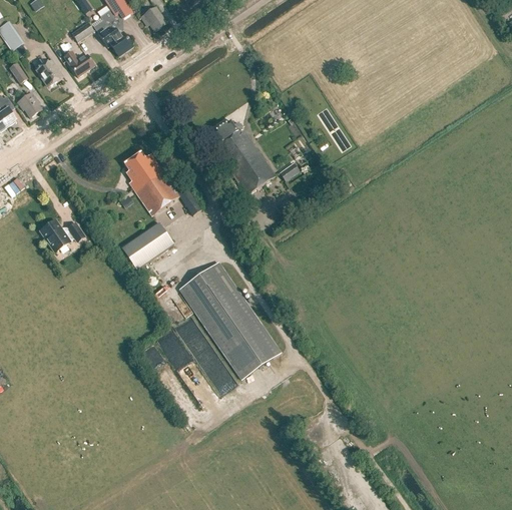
[(32,0),(29,2),(34,11),(43,5),(39,0),(32,0)]
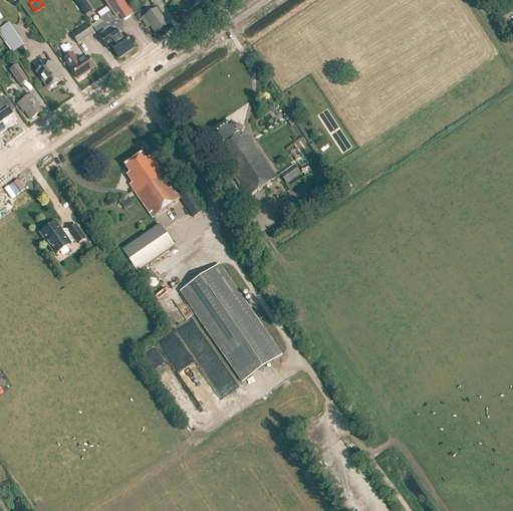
[(77,0),(83,11),(90,7),(85,0),(77,0)]
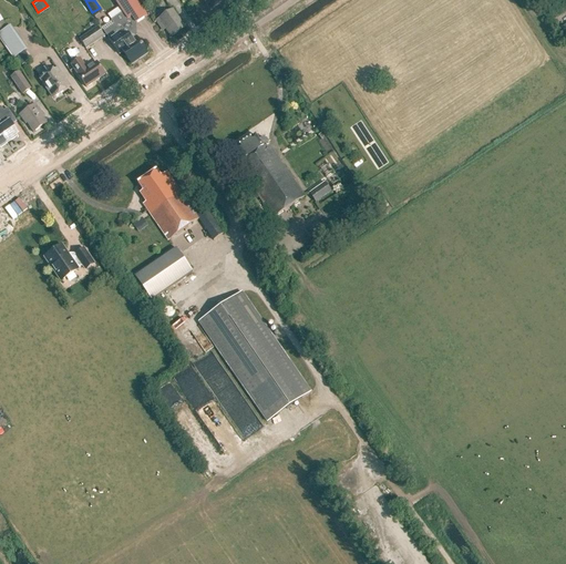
[(131,14),(135,21),(145,13),(136,0),(114,0),(126,17),(131,14)]
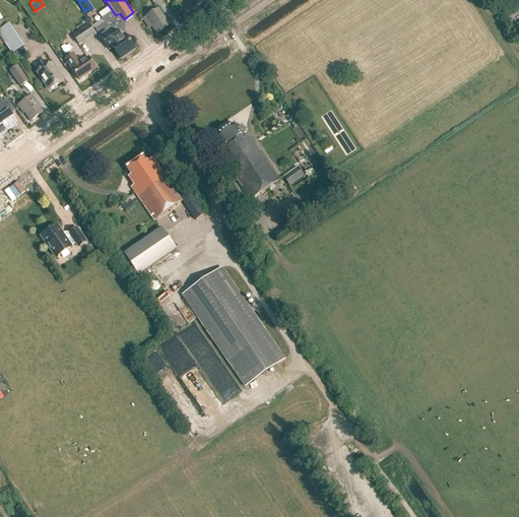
[(157,7),(142,17),(148,25),(150,23),(156,31),(169,22),(157,7)]
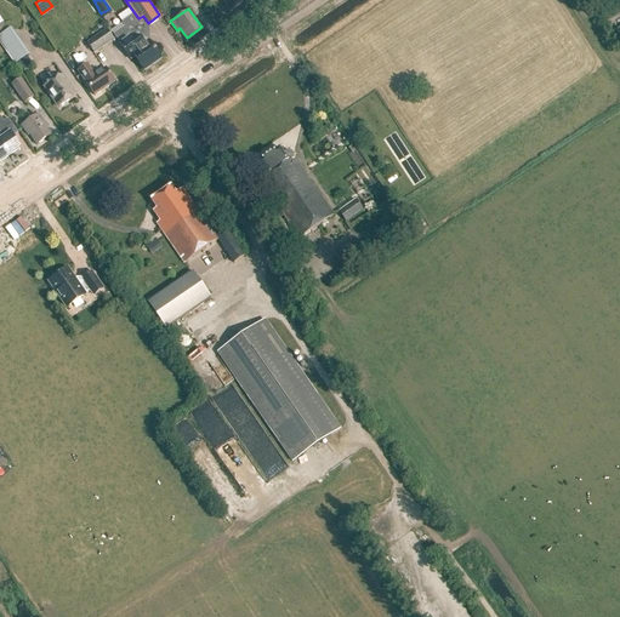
[(86,29),(101,22),(98,16),(84,23),(86,29)]
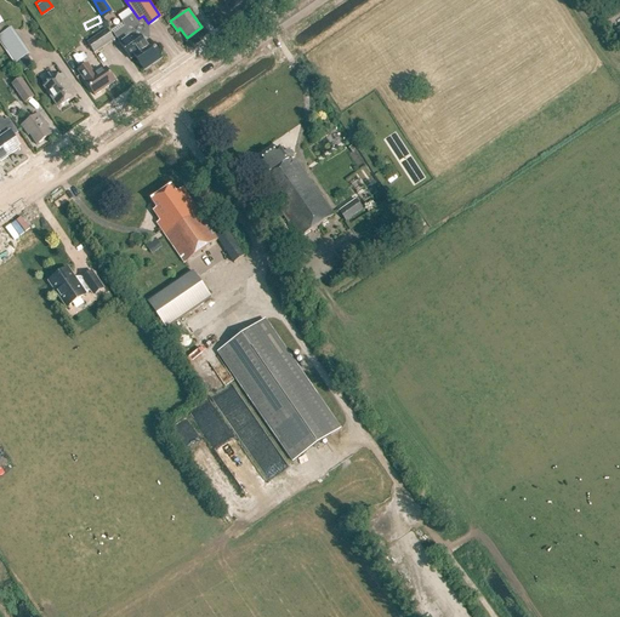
[(27,52),(9,26),(0,30),(0,41),(13,61),(27,52)]
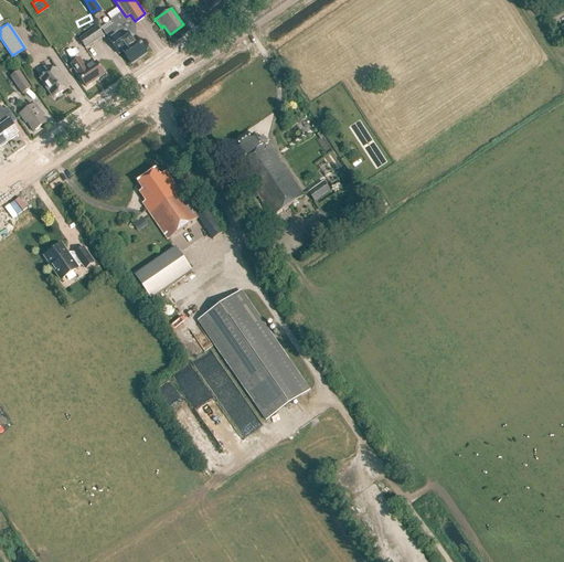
[(97,24),(78,36),(84,45),(103,33),(97,24)]
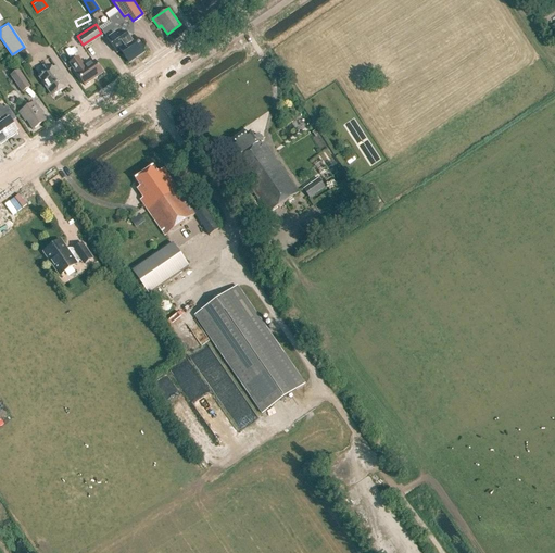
[(120,48),(128,60),(143,49),(133,35),(128,37),(125,33),(116,29),(105,37),(115,51),(120,48)]
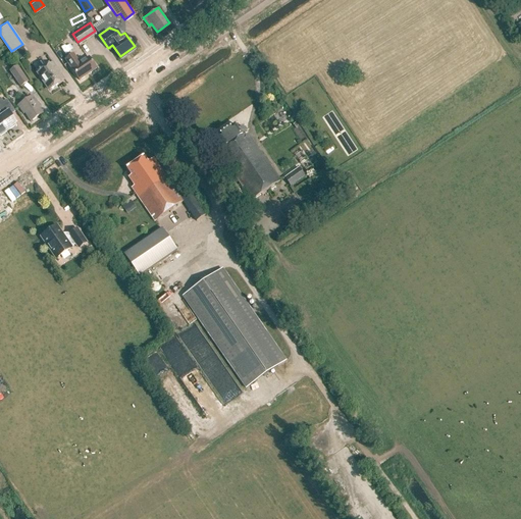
[(64,57),(70,66),(79,78),(96,66),(88,55),(79,61),(72,52),(64,57)]
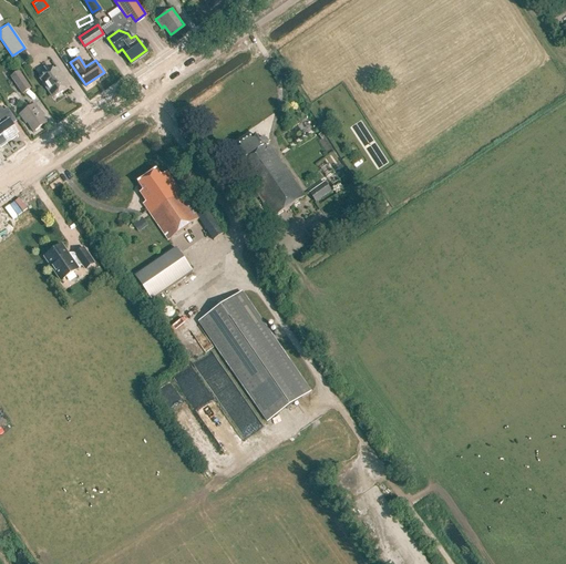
[(40,77),(53,95),(68,85),(55,67),(40,77)]
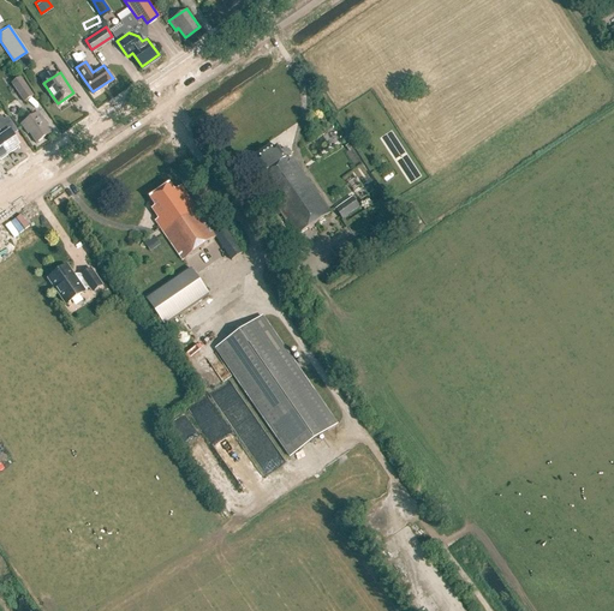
[(21,75),(11,82),(24,101),(34,94),(21,75)]
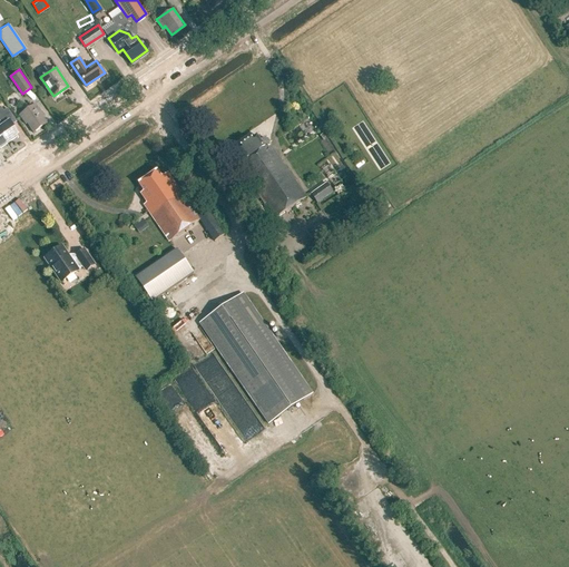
[(39,111),(40,110),(35,101),(18,113),(25,121),(26,121),(32,130),(46,120),(39,111)]
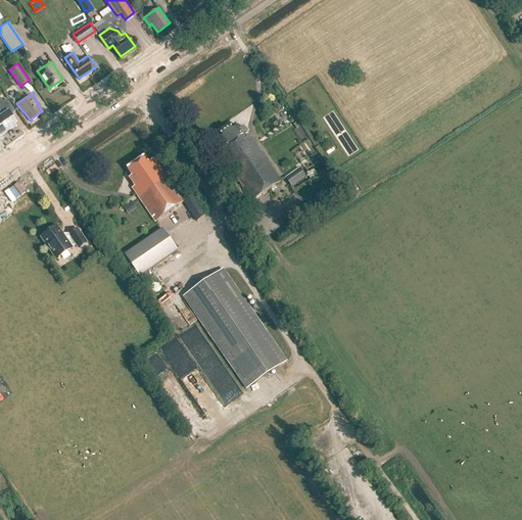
[(0,120),(6,129),(16,122),(9,111),(14,108),(6,96),(0,99),(0,120)]
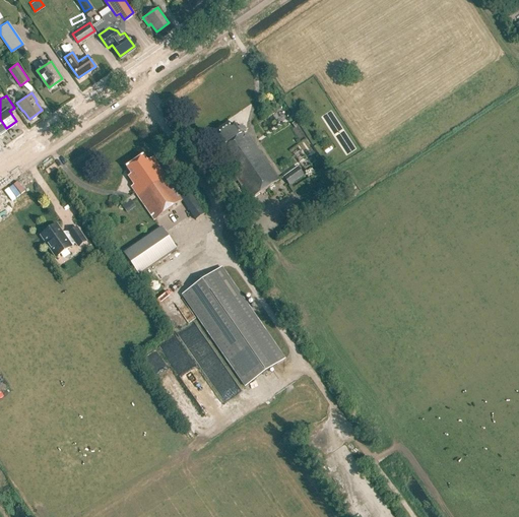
[(240,124),(236,127),(233,121),(212,135),(220,145),(215,148),(249,197),(277,178),(246,133),(244,134),(242,131),(244,130),(240,124)]
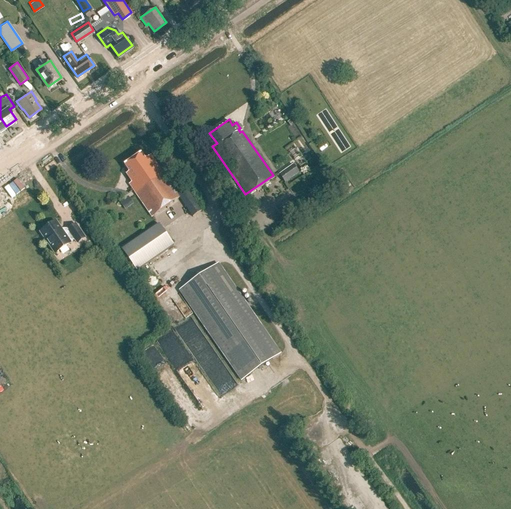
[(191,214),(199,209),(184,187),(176,192),(149,153),(143,157),(139,151),(122,163),(127,170),(124,172),(130,180),(128,182),(150,215),(178,195),(191,214)]
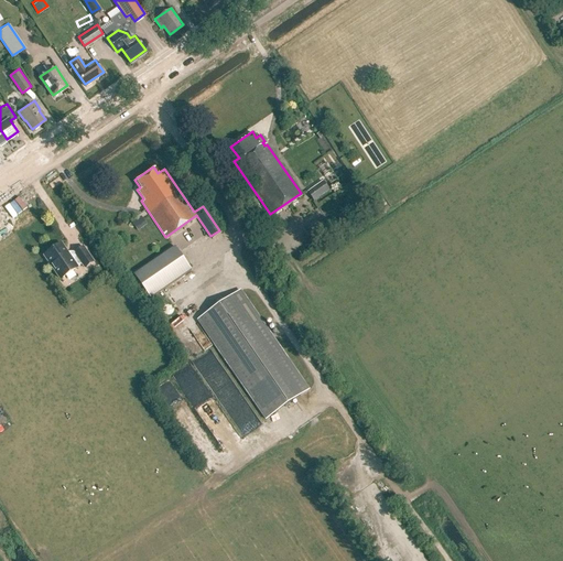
[(305,190),(312,198),(327,187),(321,179),(305,190)]
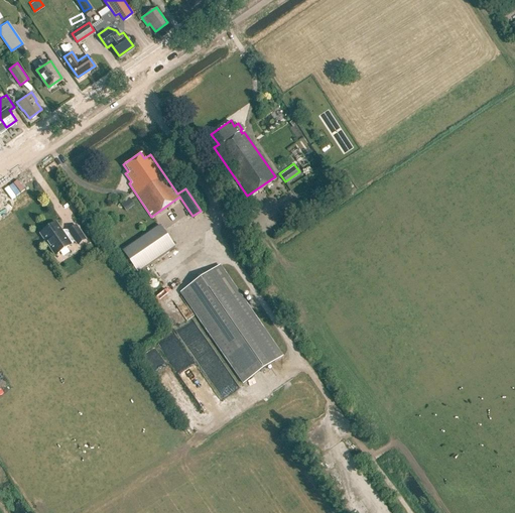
[(288,200),(280,206),(289,218),(297,212),(288,200)]
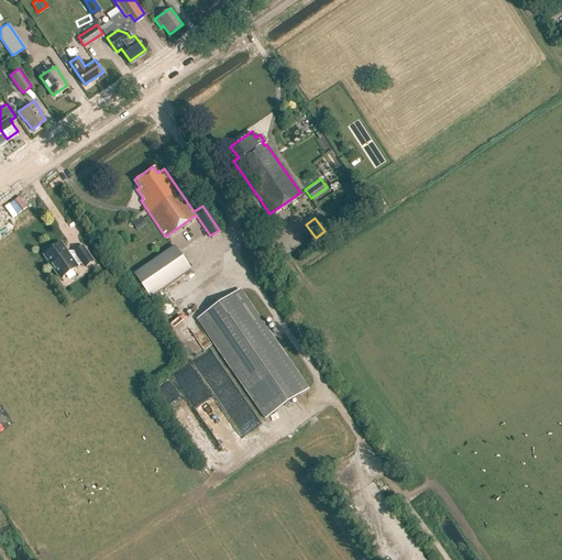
[(44,253),(59,276),(81,261),(84,264),(91,259),(81,244),(74,251),(69,255),(61,242),(44,253)]
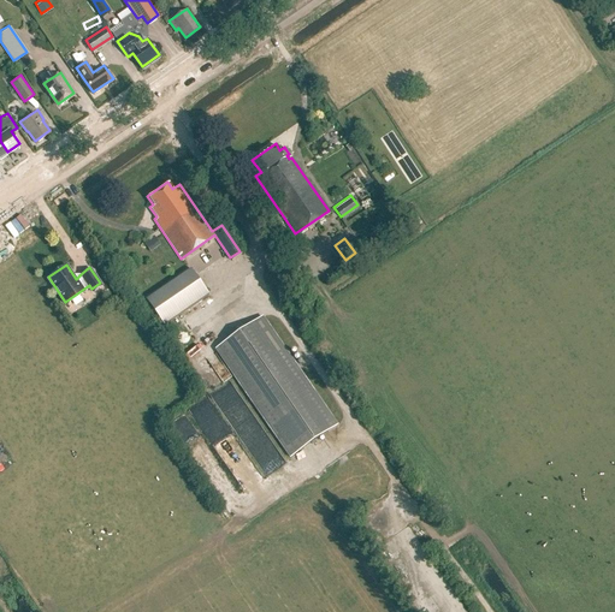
[(207,291),(189,266),(145,297),(161,322),(207,291)]
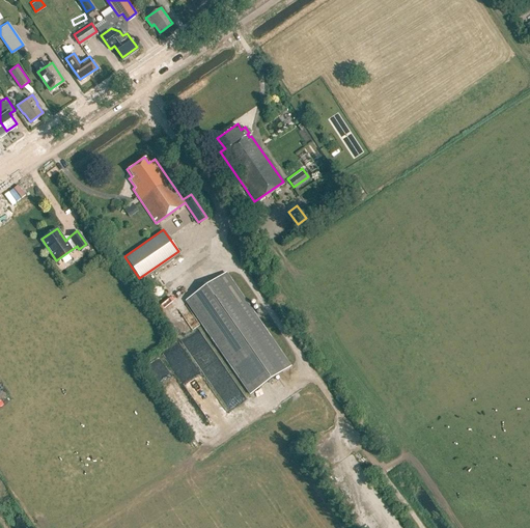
[(225,271),(185,299),(249,392),(289,364),(225,271)]
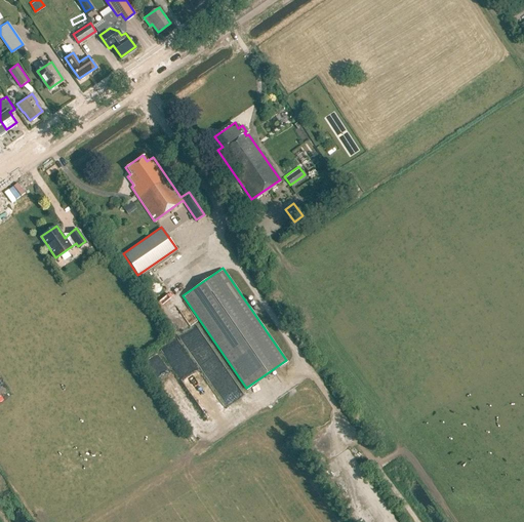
[(170,340),(160,347),(175,372),(192,363),(180,345),(175,348),(170,340)]
